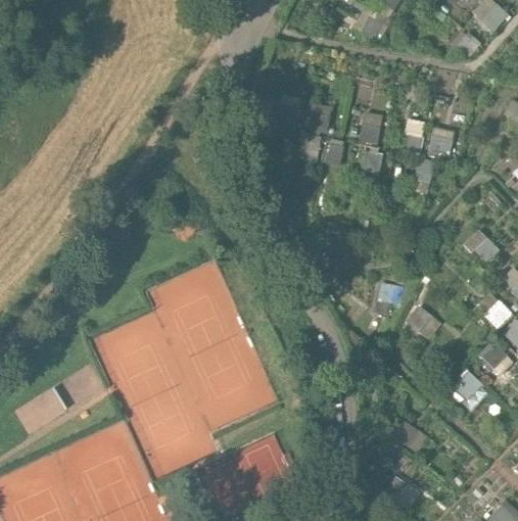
[(479,0),(471,14),(497,31),(509,11),(490,0),(479,0)]
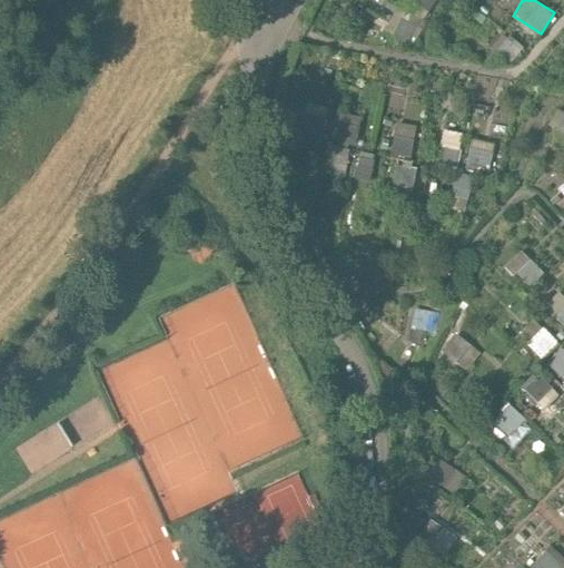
[(307,100),(305,134),(326,136),(329,103),(307,100)]
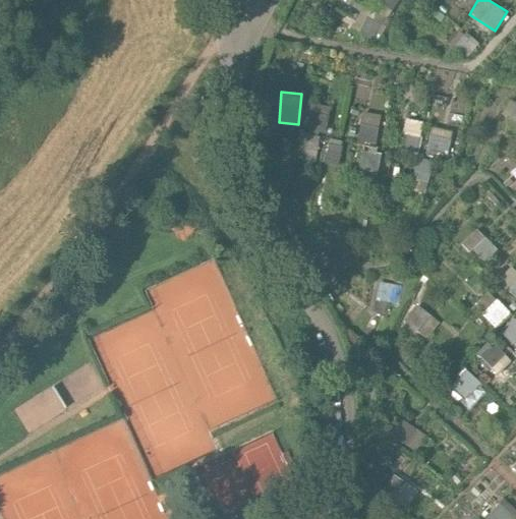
[(299,124),(306,126),(311,99),(304,98),(299,124)]
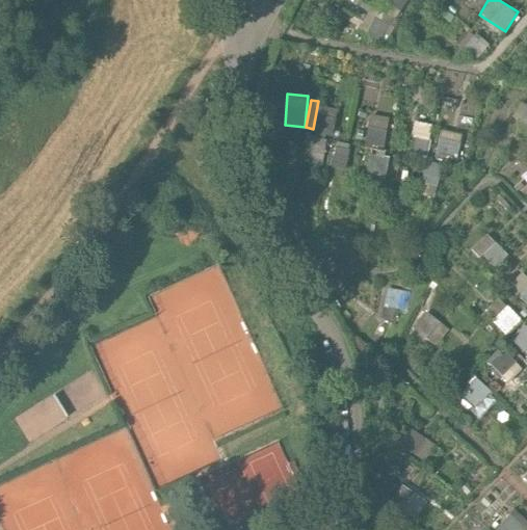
[(526,104),(519,101),(511,115),(526,122),(526,104)]
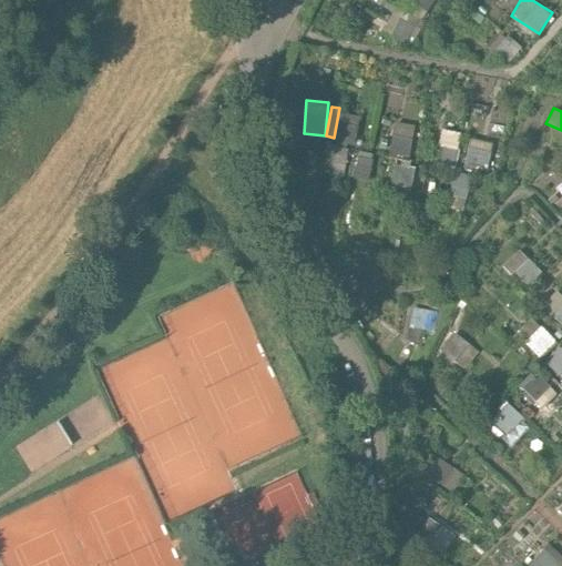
[(339,110),(336,140),(359,142),(363,112),(339,110)]
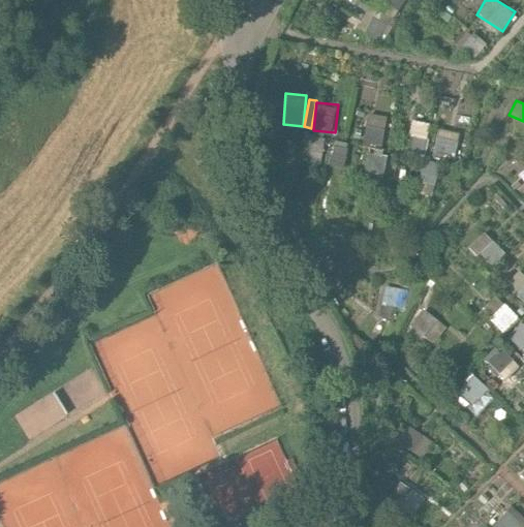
[(388,153),(391,114),(369,112),(366,151),(388,153)]
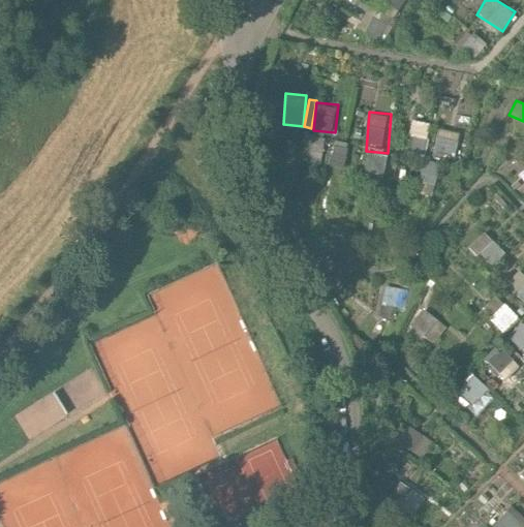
[(411,119),(406,145),(423,148),(428,123),(411,119)]
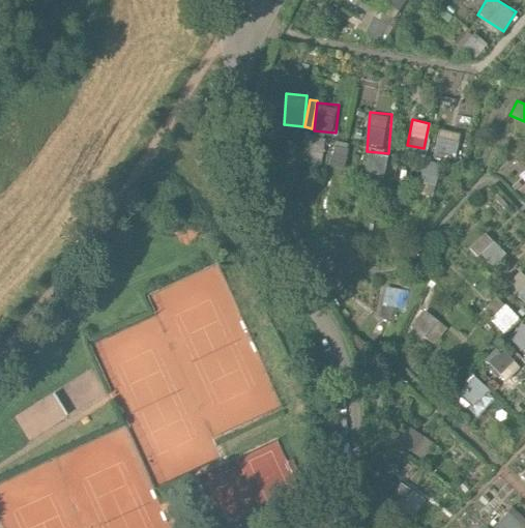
[(438,127),(434,156),(456,159),(460,132),(438,127)]
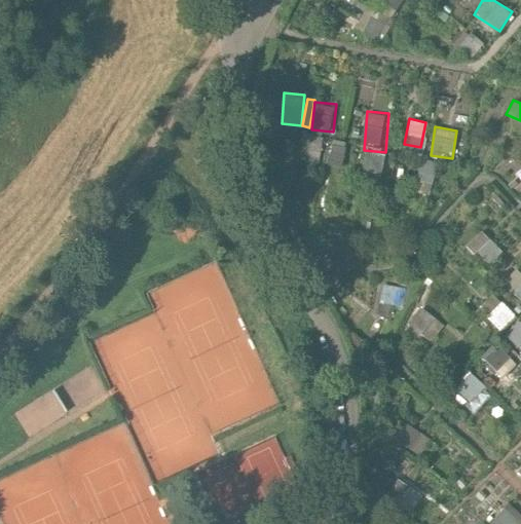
[(344,164),(345,141),(332,140),(332,164),(344,164)]
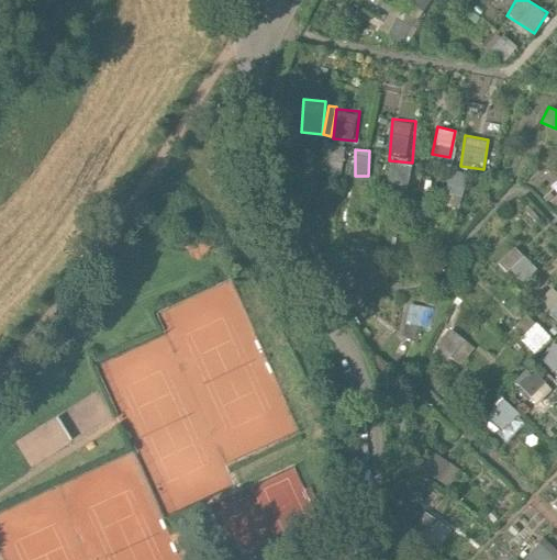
[(392,160),(388,186),(410,190),(414,165),(392,160)]
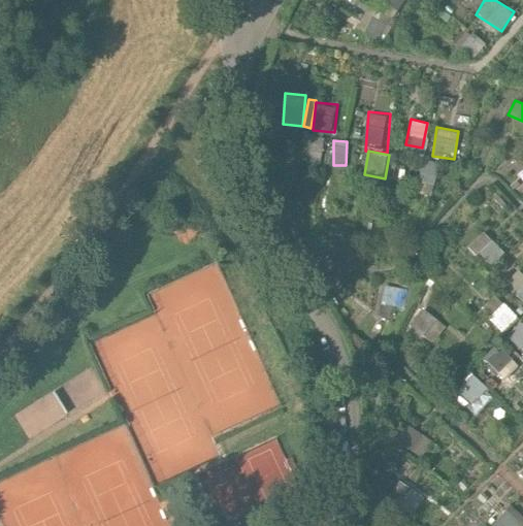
[(421,161),(421,182),(436,182),(436,161),(421,161)]
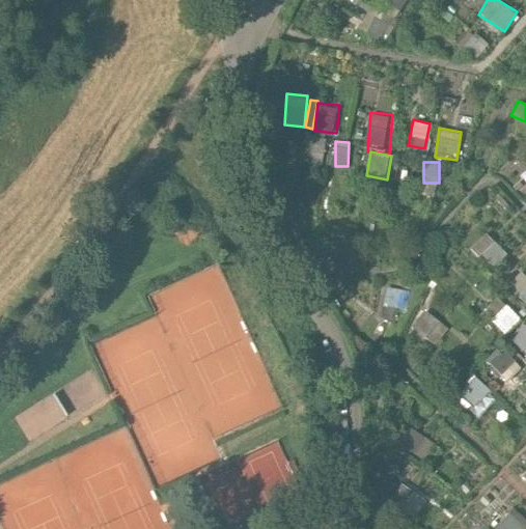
[(489,267),(503,252),(482,231),(468,246),(489,267)]
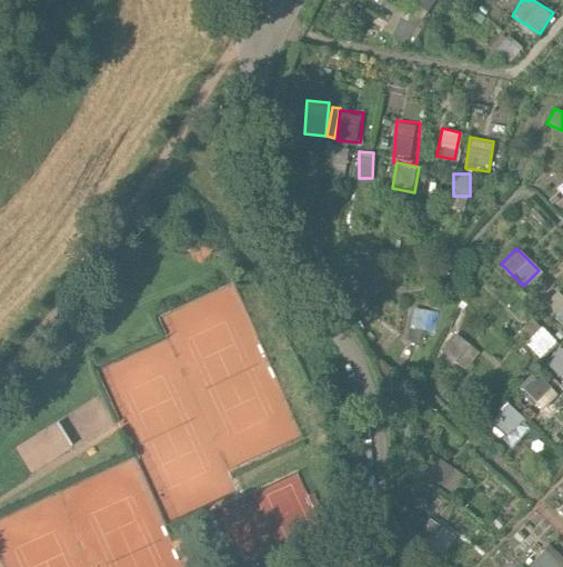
[(562,292),(558,288),(541,306),(562,325),(562,292)]
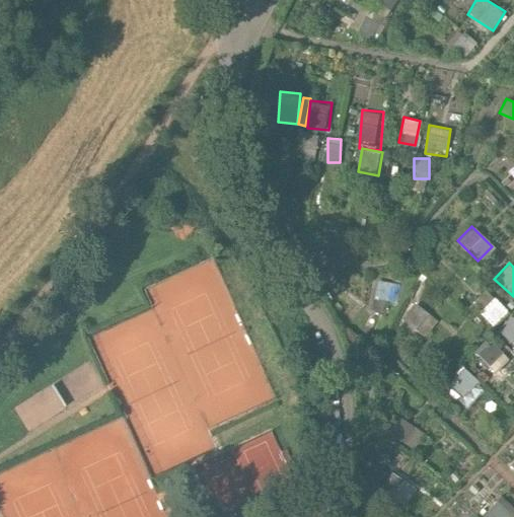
[(381,278),(371,307),(402,318),(414,289),(381,278)]
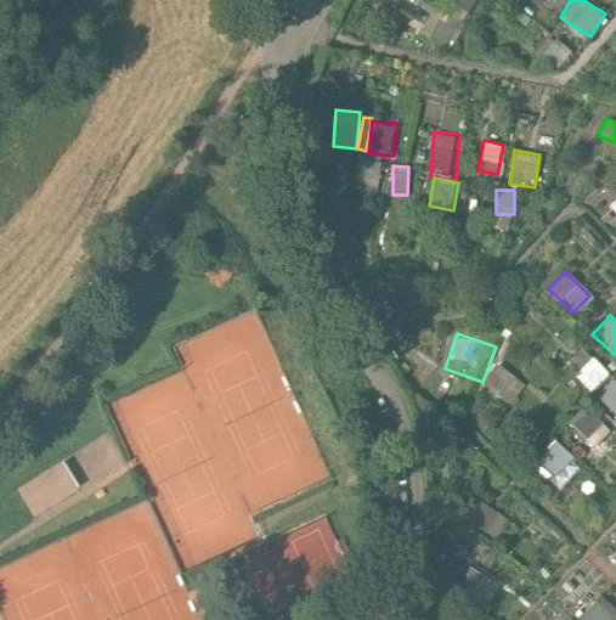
[(572,373),(591,393),(609,375),(591,355),(572,373)]
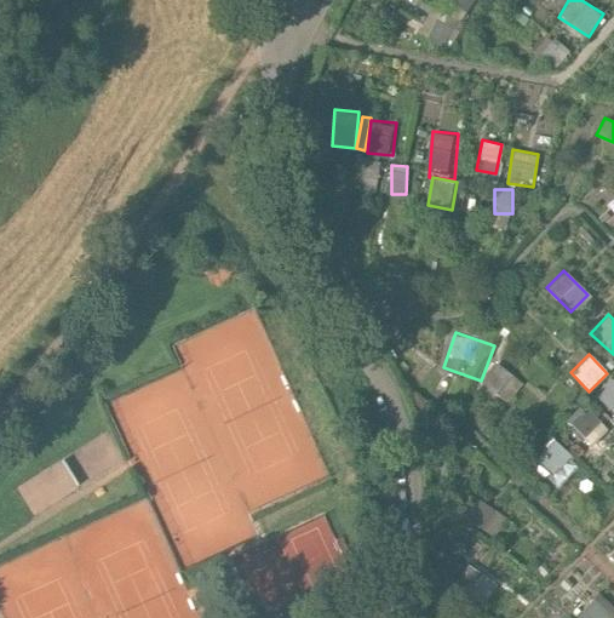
[(498,359),(477,378),(503,404),(522,385),(498,359)]
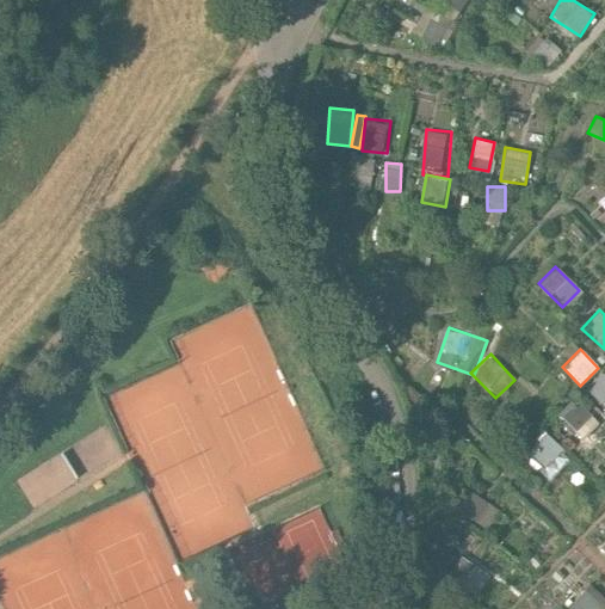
[(584,389),(598,404),(604,397),(604,374),(602,371),(584,389)]
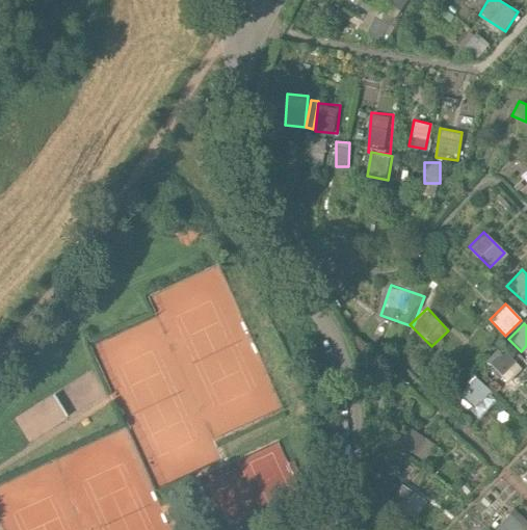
[(504,348),(488,359),(504,382),(520,372),(504,348)]
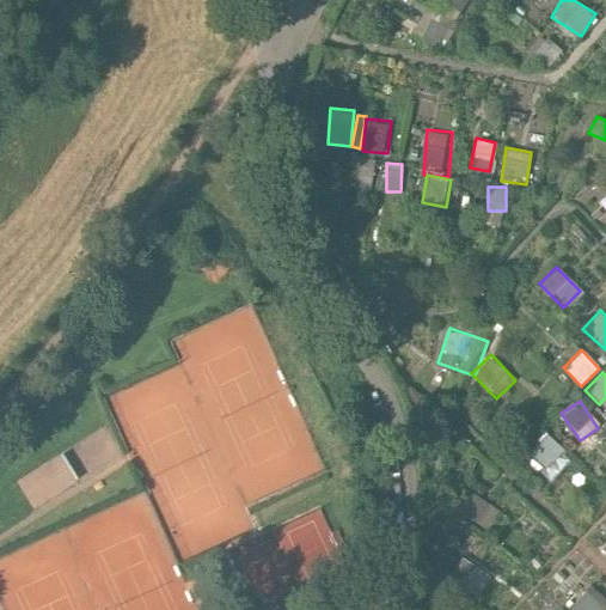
[(546,431),(525,456),(552,481),(575,457),(546,431)]
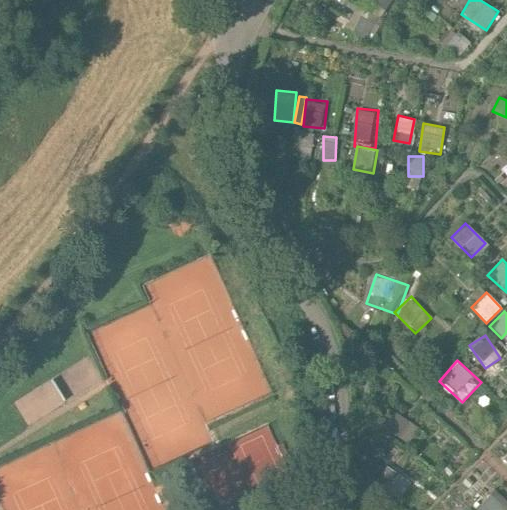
[(384,426),(407,442),(419,424),(396,408),(384,426)]
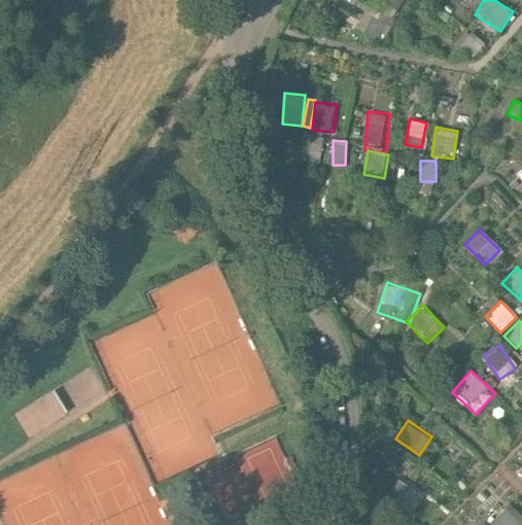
[(399,479),(388,495),(411,510),(422,493),(399,479)]
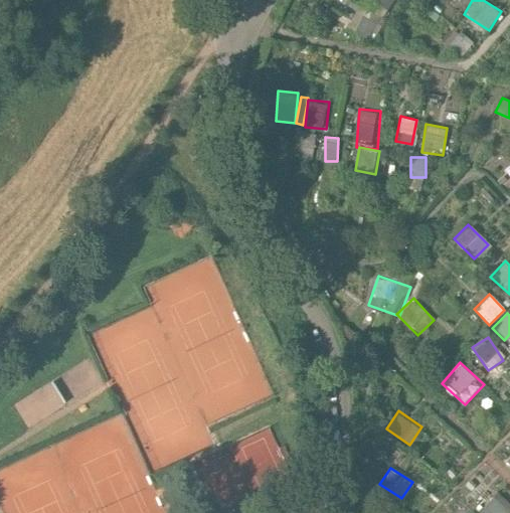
[(509,502),(495,492),(479,512),(509,512),(509,502)]
